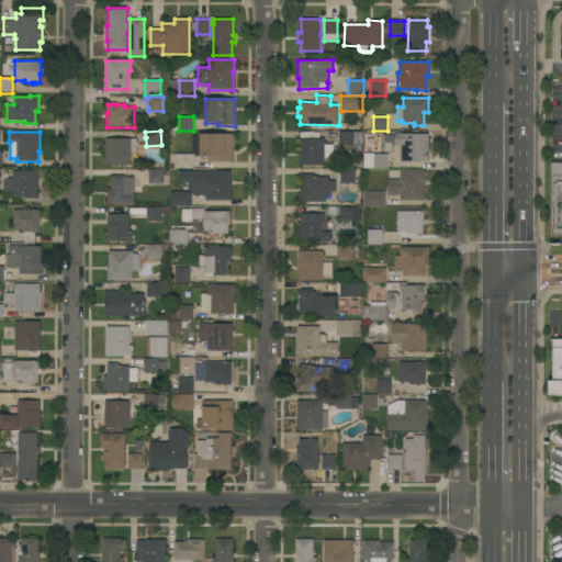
[(339,132),(353,132),(353,146),(339,145),(339,132)]
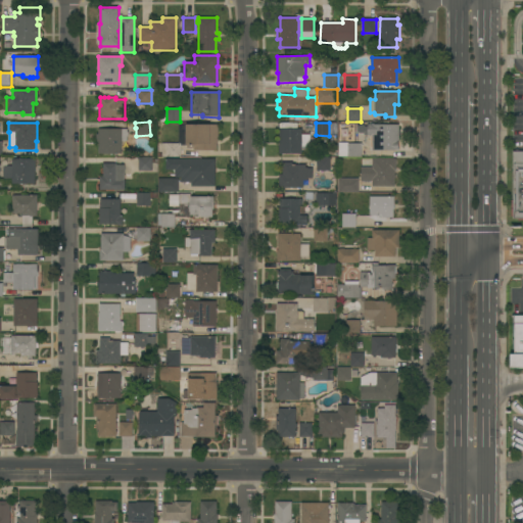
[(399,150),(373,151),(373,136),(368,136),(368,124),(373,124),(373,125),(398,125),(399,150)]
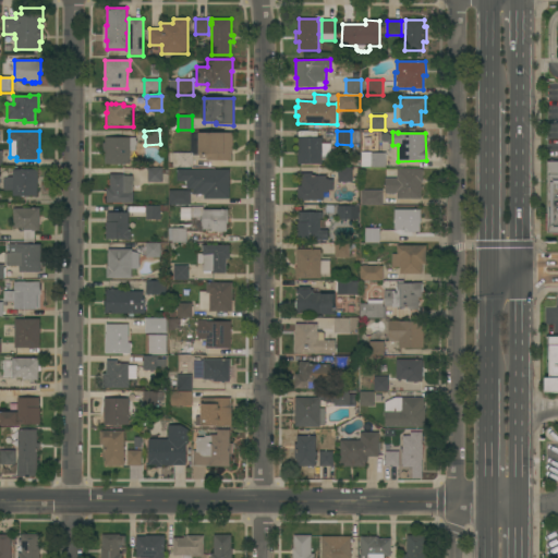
[(233,150),(232,150),(232,160),(206,160),(206,158),(199,158),(199,133),(233,133),(233,150)]
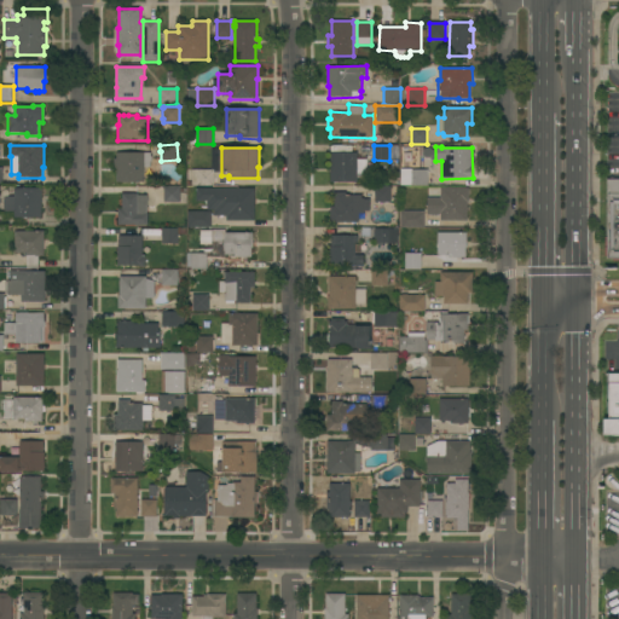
[(116,171),(114,171),(114,158),(117,158),(117,152),(150,152),(150,156),(152,156),(152,162),(150,162),(150,168),(145,168),(145,177),(150,177),(150,186),(136,186),(136,183),(116,183),(116,171)]
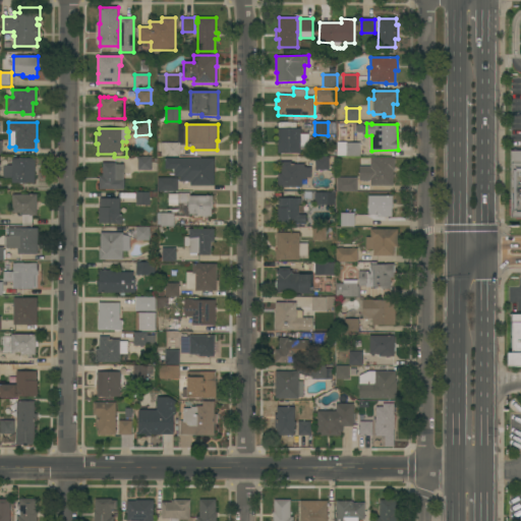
[(278,128),(301,128),(301,134),(309,134),(309,146),(306,146),(306,149),(300,149),(301,154),(278,154),(278,128)]
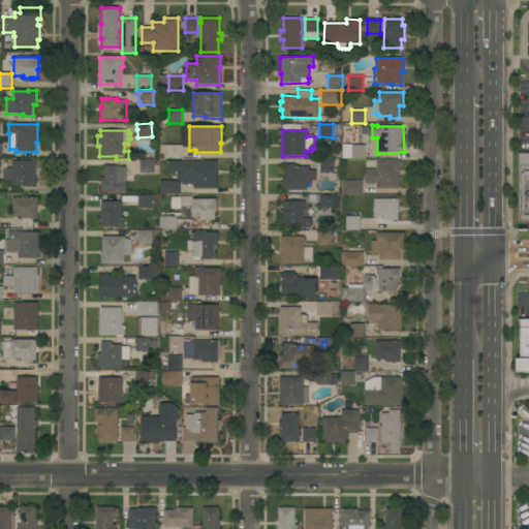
[(366,159),(351,159),(351,158),(342,158),(342,144),(352,145),(366,145),(366,159)]
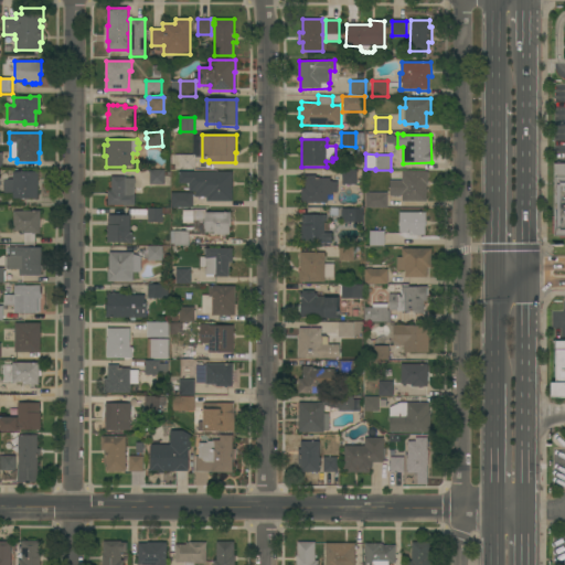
[(195,155),(195,170),(174,170),(174,155),(195,155)]
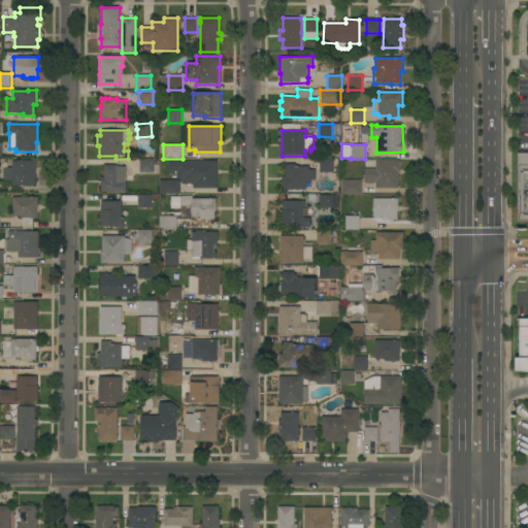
[(527,221),(519,221),(519,153),(527,153),(527,221)]
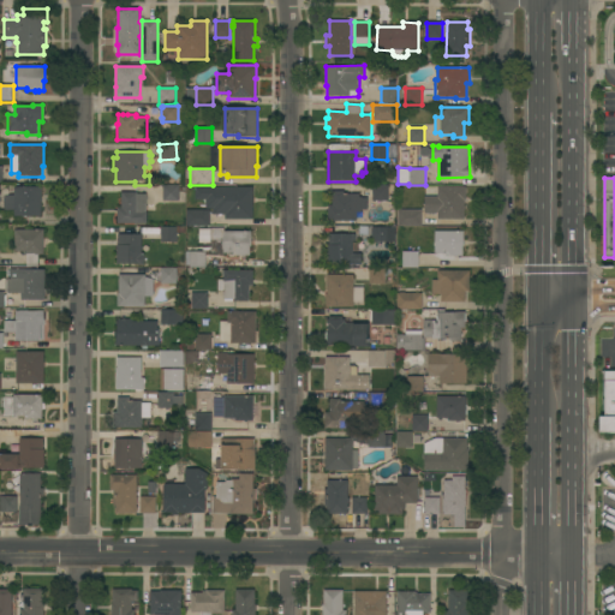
[(163,201),(163,185),(179,185),(179,187),(185,187),(185,192),(179,192),(179,201),(163,201)]
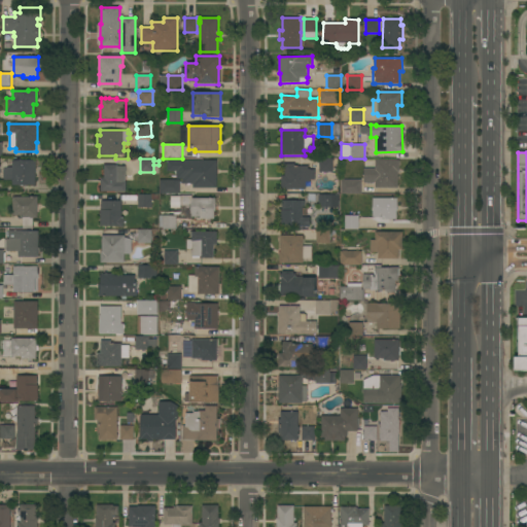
[(319,159),(332,159),(332,172),(319,172),(319,159)]
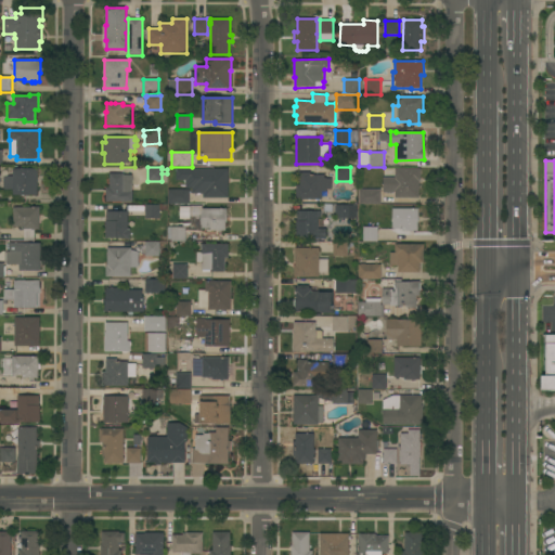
[(228,198),(203,197),(203,193),(192,193),(192,189),(185,189),(186,181),(176,181),(176,168),(229,169),(228,198)]
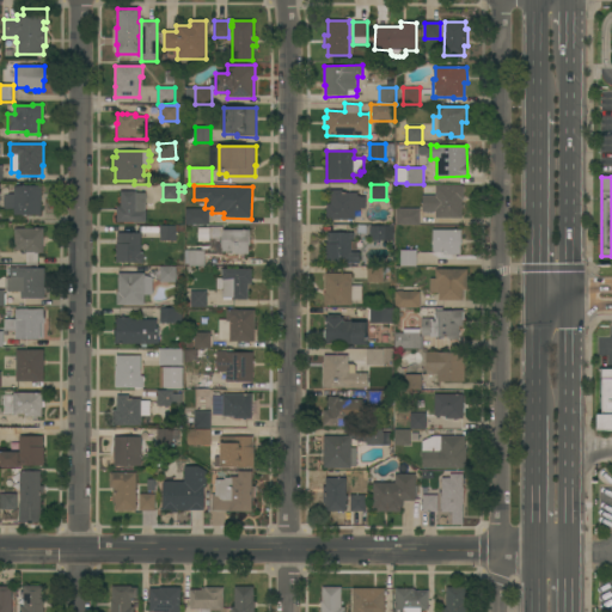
[(41,215),(16,215),(16,209),(5,209),(5,194),(14,195),(14,187),(42,187),(41,215)]
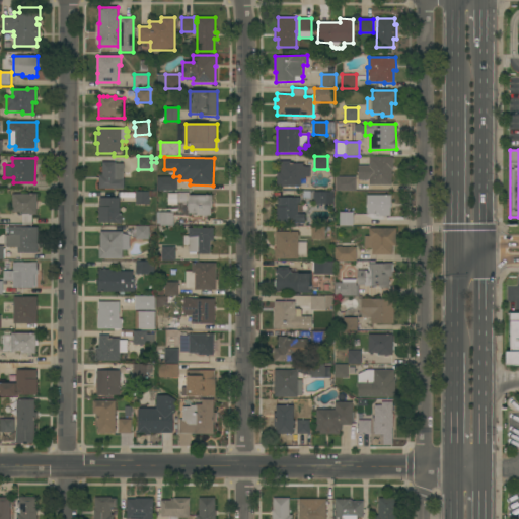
[(393,158),(393,169),(392,169),(391,186),(369,186),(369,180),(358,180),(358,166),(369,166),(369,158),(393,158)]
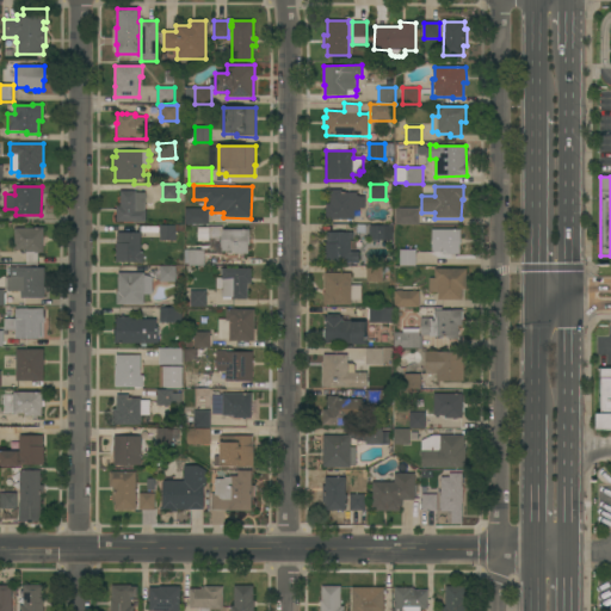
[(326,220),(326,204),(329,204),(329,190),(341,190),(341,192),(357,192),(357,196),(359,196),(359,197),(365,197),(365,209),(359,209),(359,211),(355,211),(355,220),(326,220)]
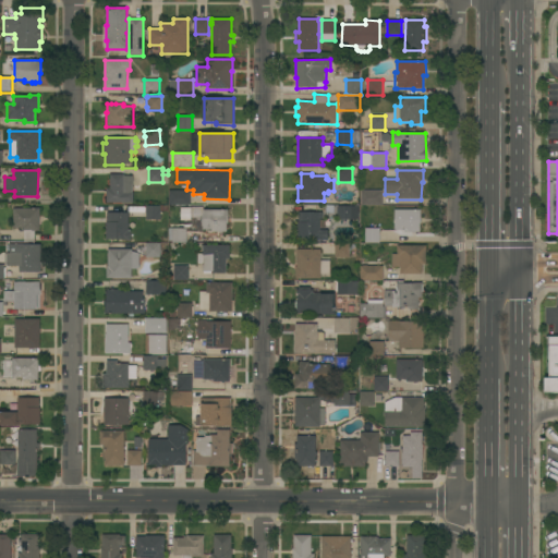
[(107,203),(107,189),(110,189),(110,174),(124,174),(124,177),(133,177),(133,203),(107,203)]
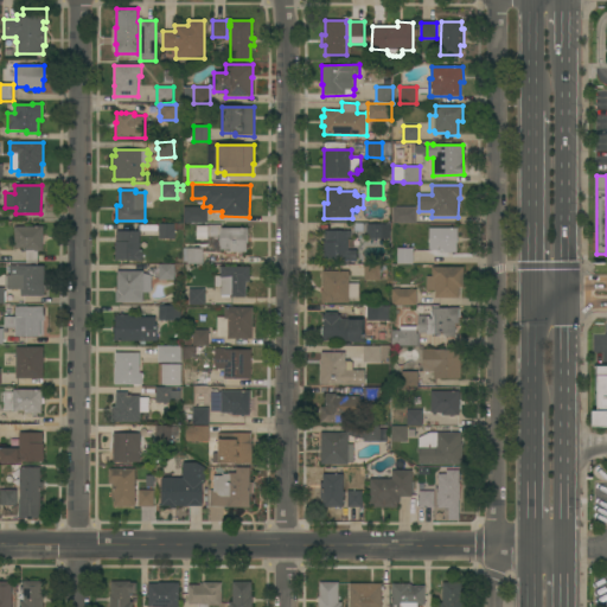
[(184,223),(184,208),(208,208),(208,224),(184,223)]
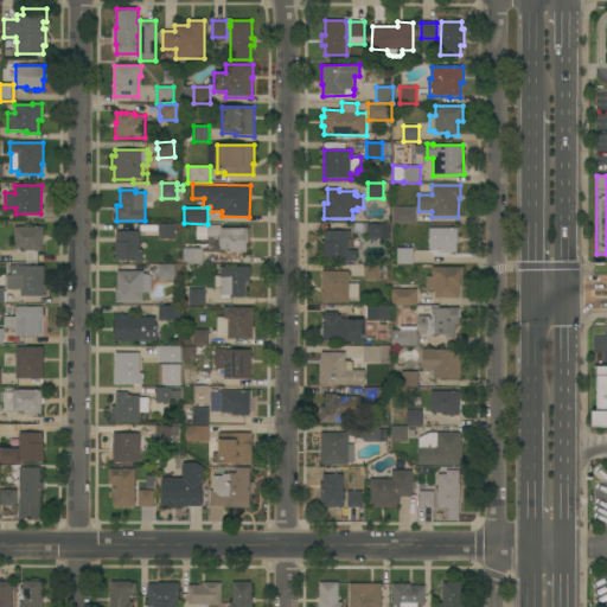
[(416,208),(416,211),(417,211),(417,222),(416,222),(416,224),(393,223),(393,208),(416,208)]
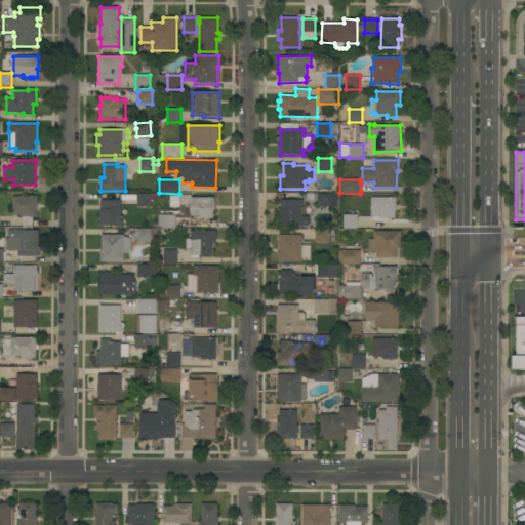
[(151,207),(137,207),(137,204),(136,204),(136,194),(137,194),(151,194),(151,207)]
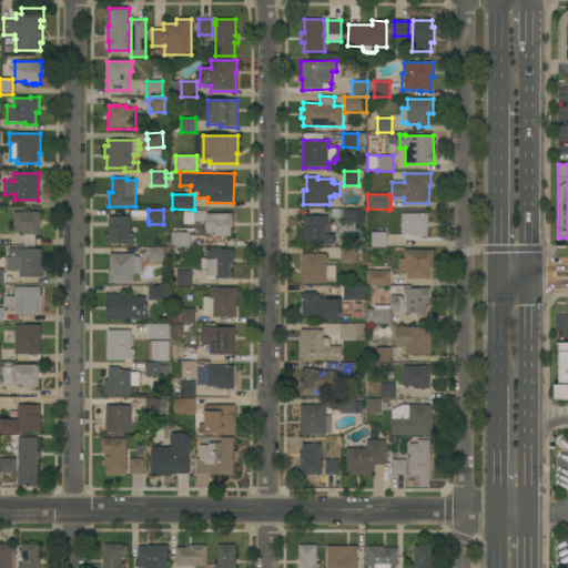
[(365,210),(365,224),(343,223),(343,210),(365,210)]
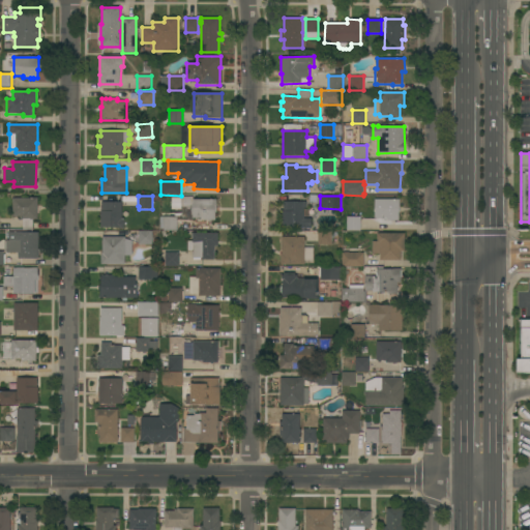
[(194,197),(194,200),(216,200),(216,212),(215,212),(215,221),(212,221),(212,222),(208,222),(208,221),(201,221),(201,218),(192,218),(192,209),(171,209),(171,197),(194,197)]
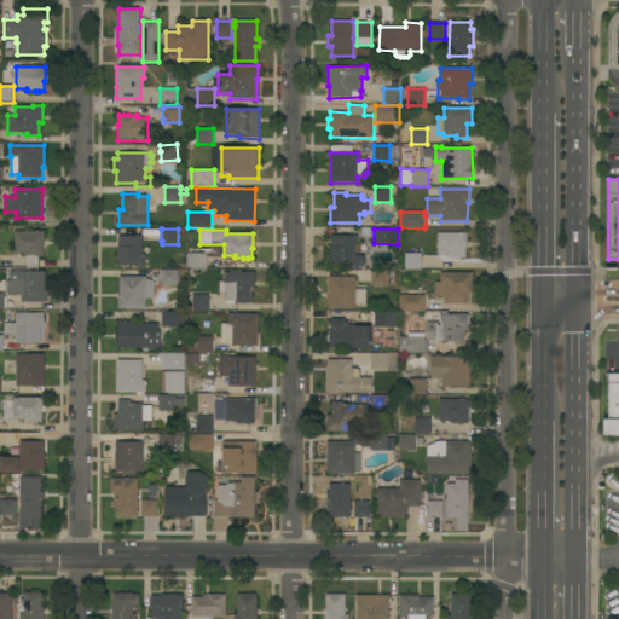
[(44,231),(44,256),(39,256),(39,268),(27,268),(27,255),(25,255),(25,253),(15,253),(15,231),(44,231)]
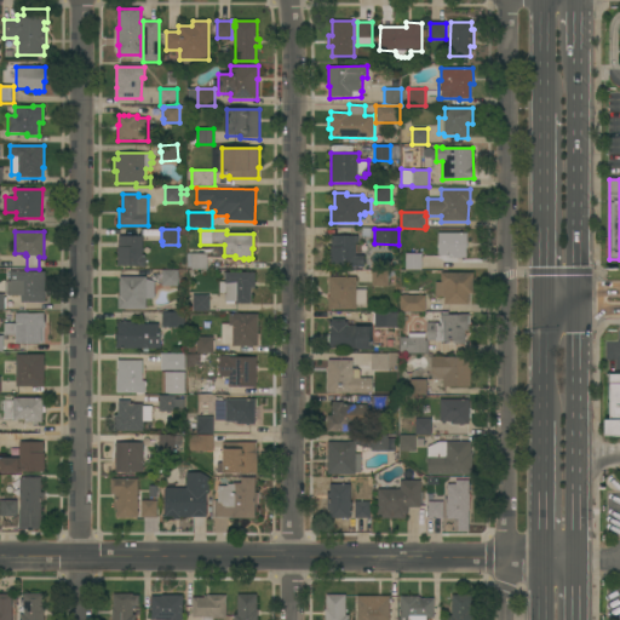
[(468,234),(468,248),(466,248),(466,258),(463,258),(463,259),(458,259),(458,258),(449,258),(449,256),(438,256),(438,233),(468,234)]
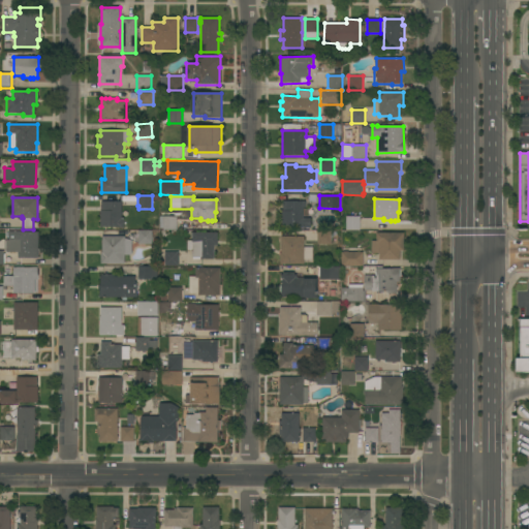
[(122,218),(124,218),(124,228),(120,228),(120,227),(100,227),(100,211),(101,211),(101,201),(122,201),(122,218)]
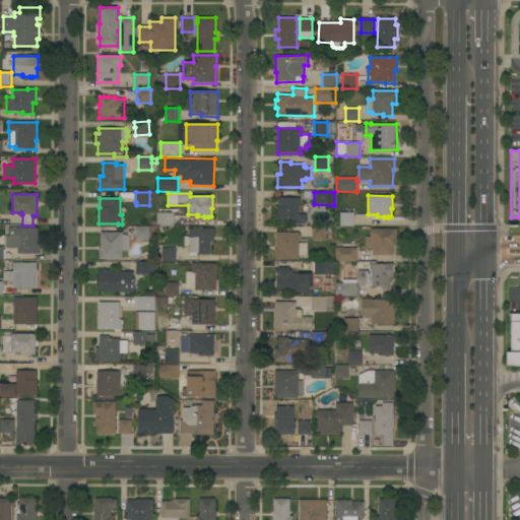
[(293,224),(293,222),(277,222),(277,207),(278,207),(278,198),(300,198),(301,204),(298,204),(299,214),(306,214),(306,224),(293,224)]
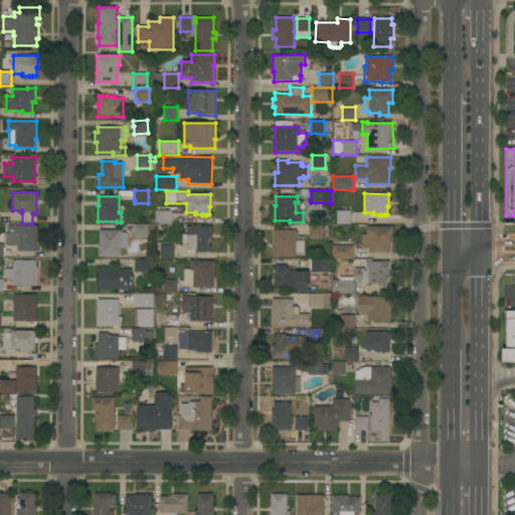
[(172,210),(172,224),(159,224),(159,222),(156,222),(156,210),(172,210)]
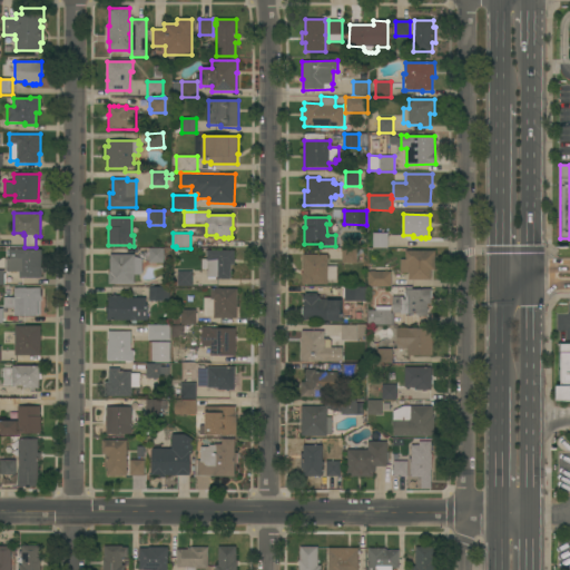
[(387,248),(373,248),(373,233),(387,233),(387,248)]
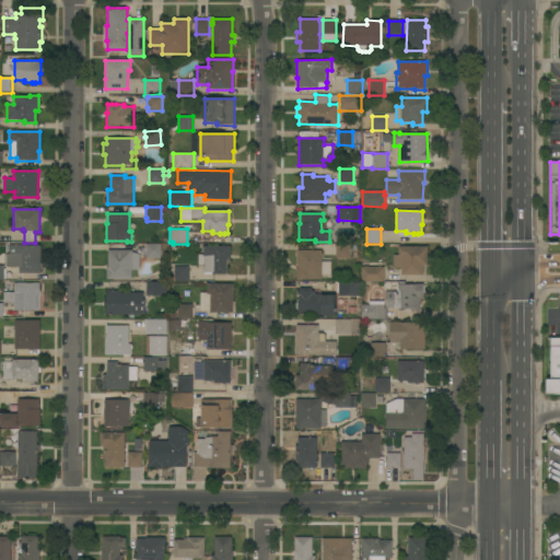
[(161,258),(147,258),(147,244),(161,244),(161,258)]
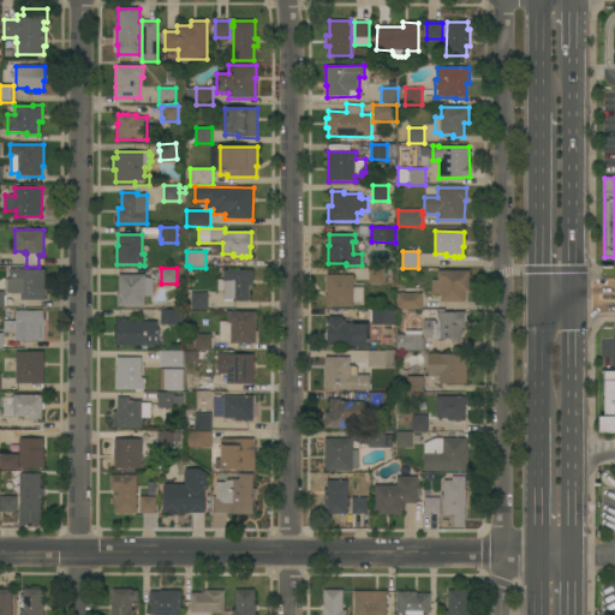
[(384,268),(386,285),(369,285),(369,268),(384,268)]
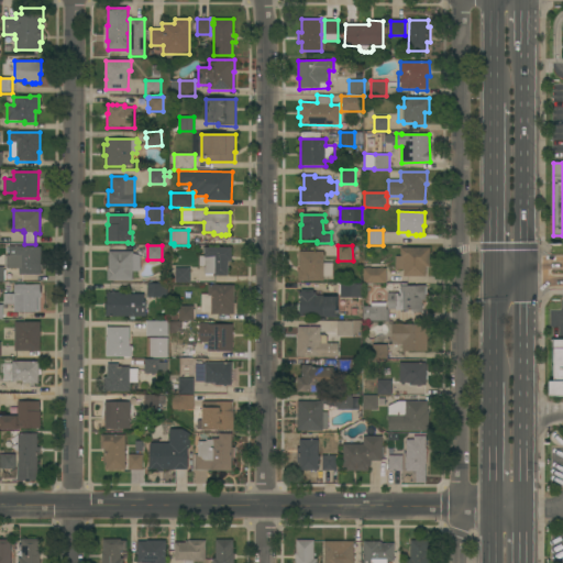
[(7,268),(7,254),(10,254),(10,246),(42,246),(42,265),(40,265),(40,275),(19,275),(19,268),(7,268)]
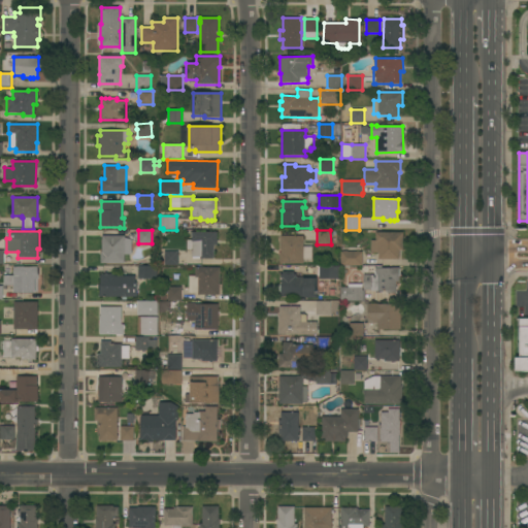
[(218,232),(218,245),(213,245),(213,259),(200,259),(200,258),(192,257),(192,250),(187,250),(187,240),(192,240),(192,232),(218,232)]
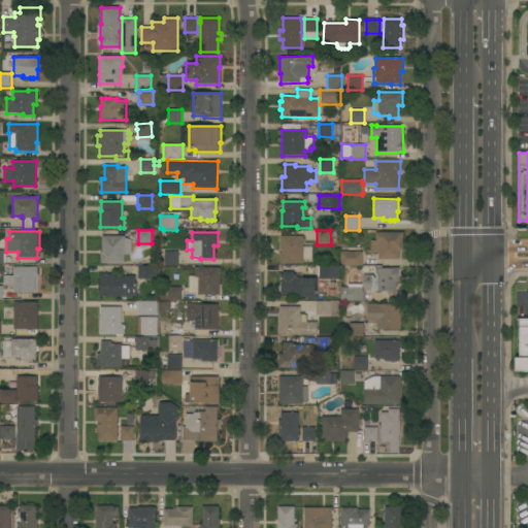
[(403,232),(403,250),(399,250),(399,260),(378,259),(378,253),(371,253),(371,240),(375,240),(375,232),(403,232)]
